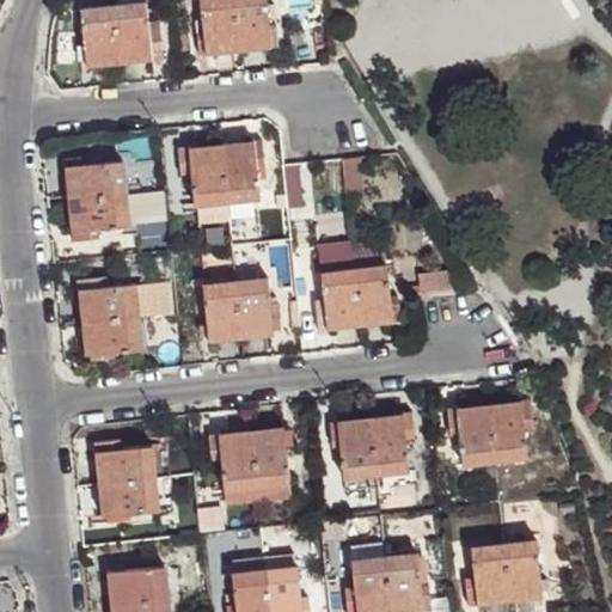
[(197,44),(206,43),(206,49),(238,46),(232,0),(200,0),(203,28),(196,29),(197,44)]
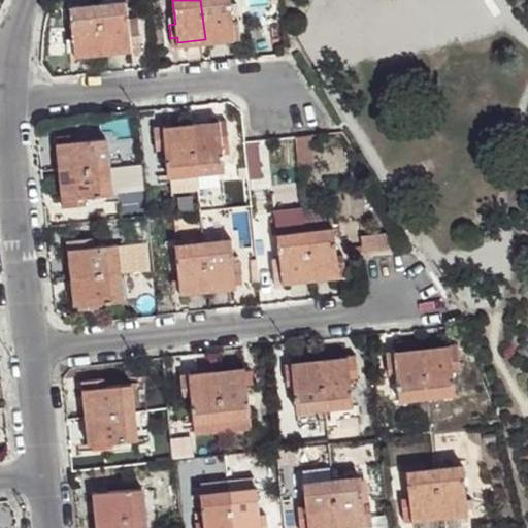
[(230,0),(200,0),(205,39),(234,37),(234,32),(240,31),(238,18),(232,19),(230,0)]
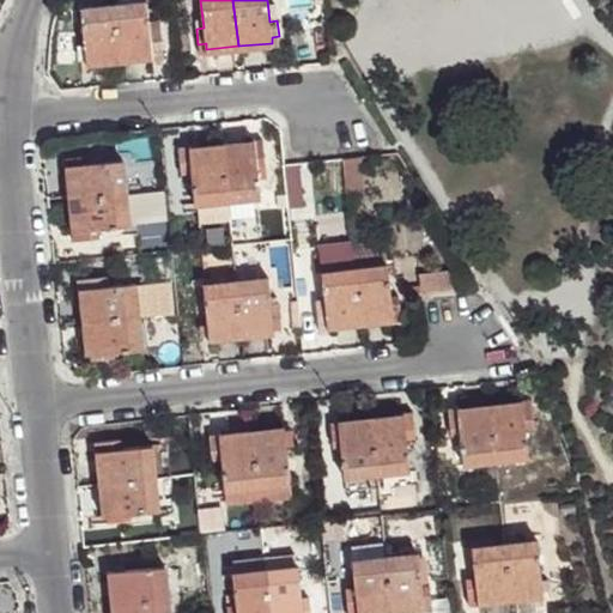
[(147,1),(113,6),(119,58),(152,55),(152,44),(163,44),(159,16),(149,17),(147,1)]
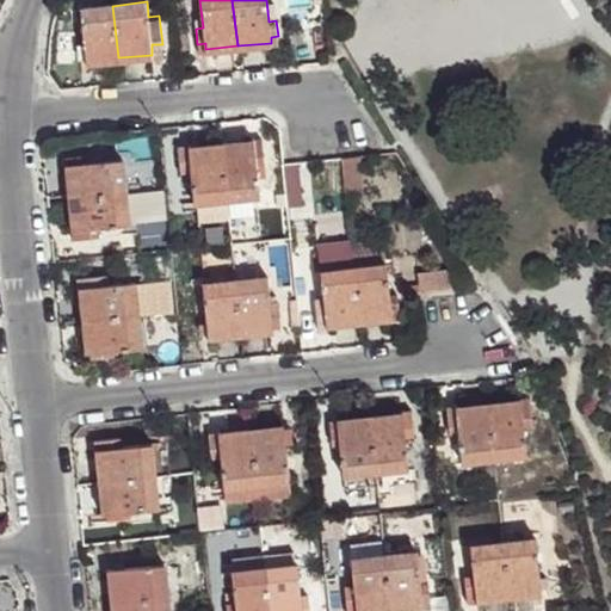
[(112,6),(81,8),(87,61),(118,57),(112,6)]
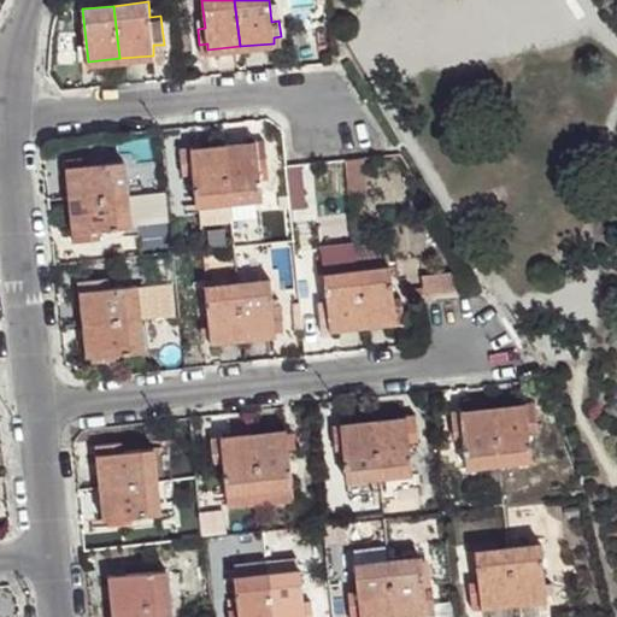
[(153,45),(153,56),(164,53),(164,45),(153,45)]
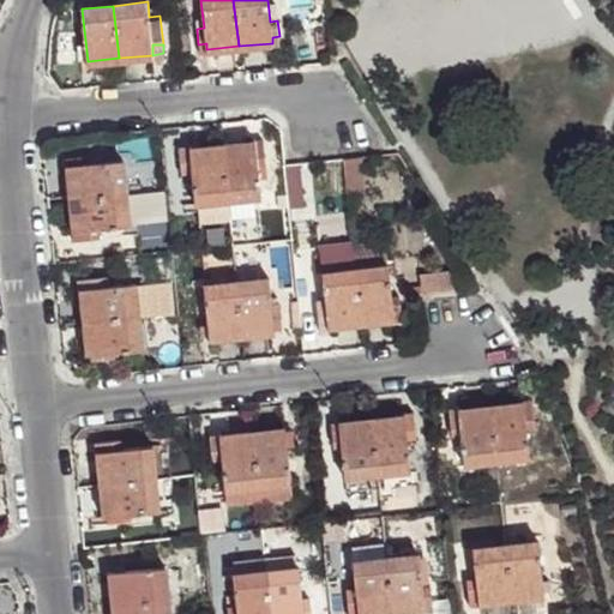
[(254,143),(221,145),(228,202),(260,198),(258,172),(268,170),(265,150),(256,151),(254,143)]
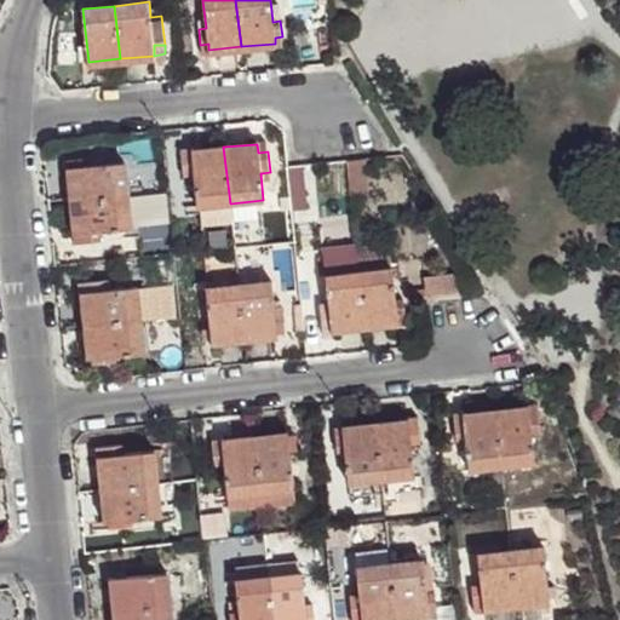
[(230,204),(223,147),(190,150),(191,156),(191,168),(196,207),(230,204)]
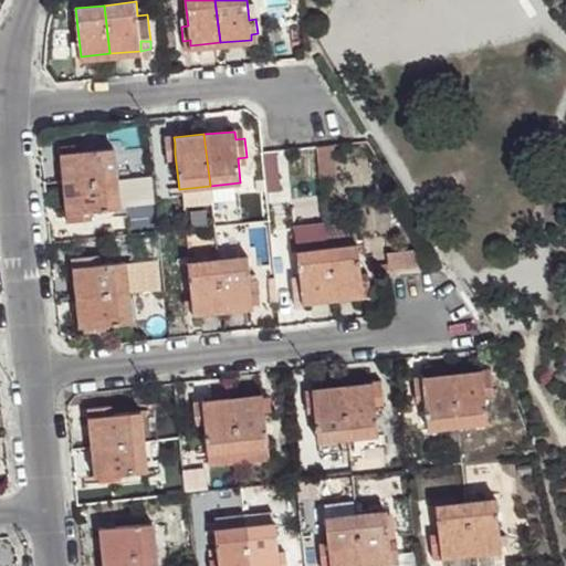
[(62,150),(65,182),(117,177),(114,146),(86,148),(85,140),(69,142),(70,150),(62,150)]
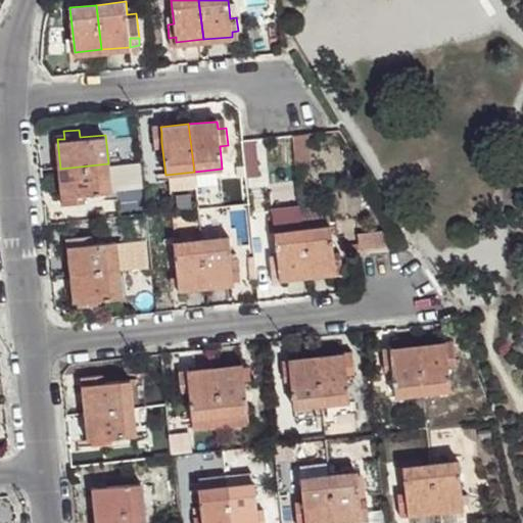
[(307,132),(291,134),(295,162),(312,160),(307,132)]
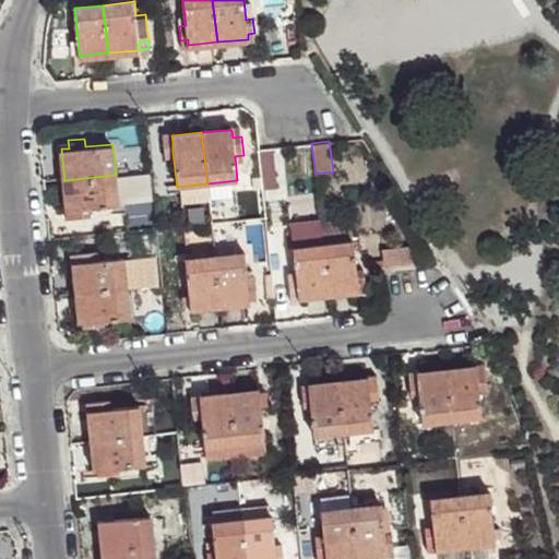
[(116,175),(64,180),(68,209),(75,209),(76,216),(94,215),(93,206),(119,204),(116,175)]
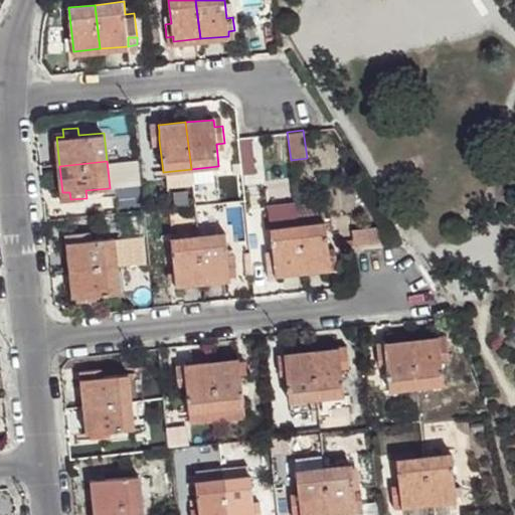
[(326,223),(272,229),(277,275),(332,269),(331,262),(338,261),(336,246),(329,246),(326,223)]
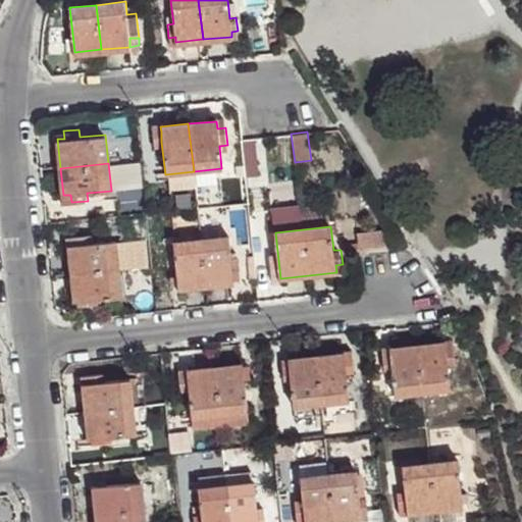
[(200,239),(206,285),(233,282),(233,278),(231,267),(228,236),(200,239)]
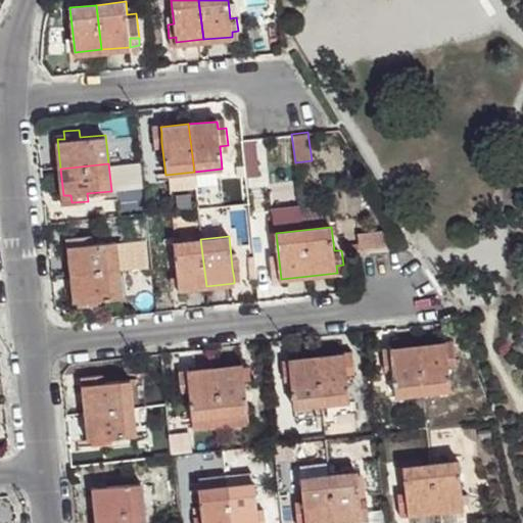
[(68,244),(72,273),(120,268),(116,240),(85,243),(84,237),(78,237),(79,244),(73,244),(68,244)]
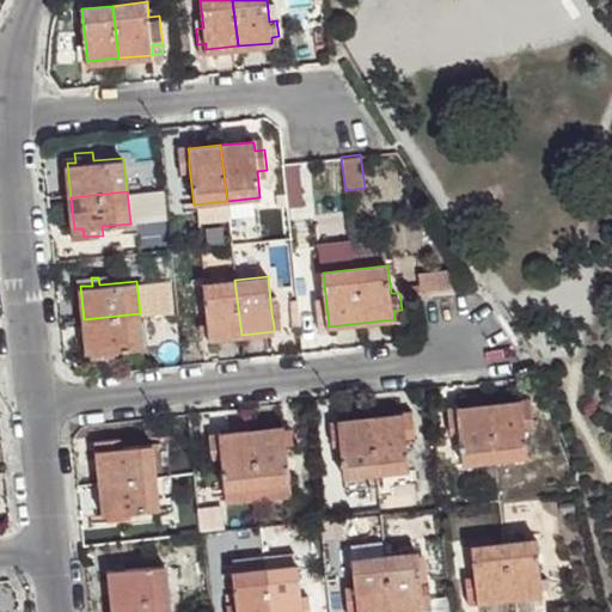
[(208,338),(242,335),(234,280),(202,283),(206,322),(207,332),(208,338)]
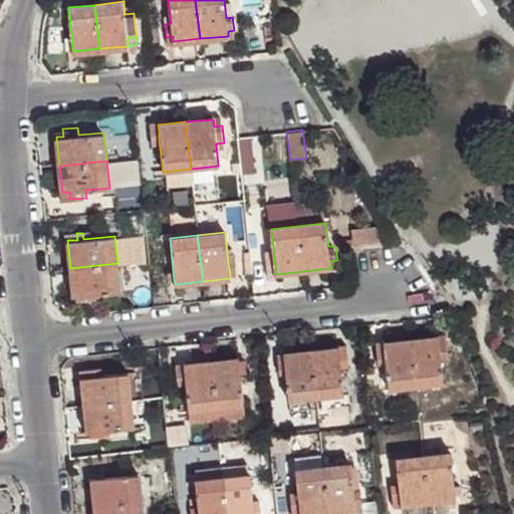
[(117,263),(70,268),(73,295),(77,295),(84,294),(84,302),(101,300),(100,293),(120,291),(117,263)]
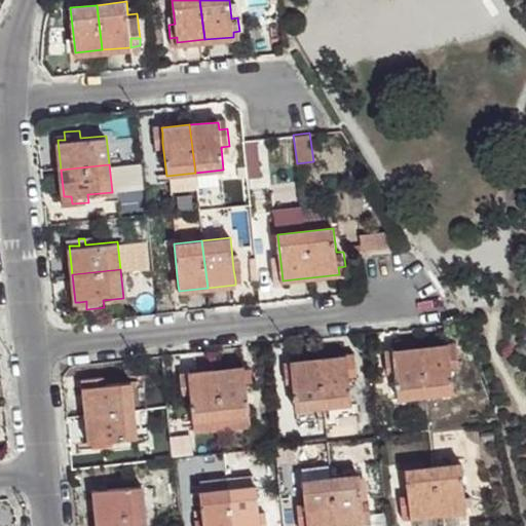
[(240,269),(233,269),(235,280),(241,279),(240,269)]
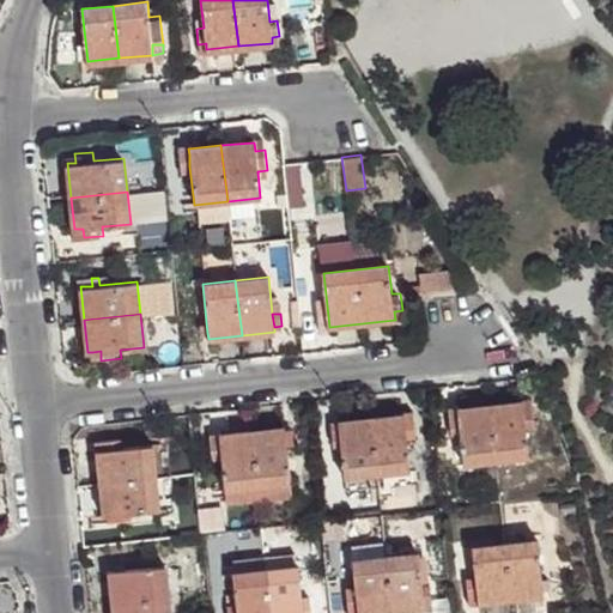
[(523,402),(525,411),(535,408),(534,401),(523,402)]
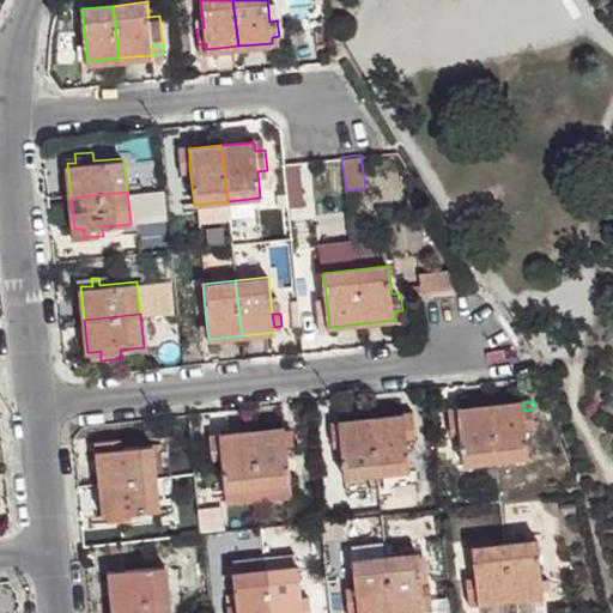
[(451,437),(461,436),(463,463),(529,456),(527,430),(538,430),(535,408),(525,411),(523,402),(490,406),(457,410),(459,417),(450,418),(451,437)]
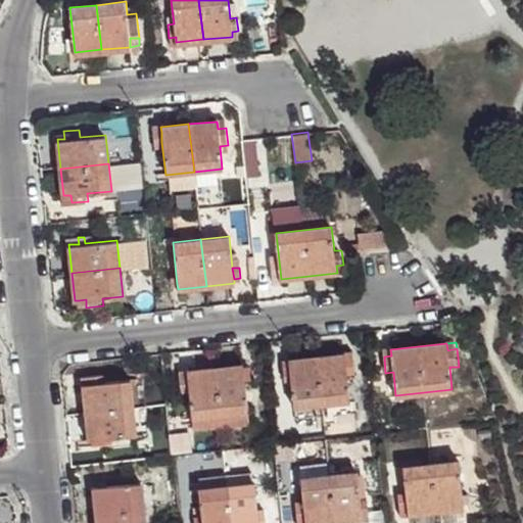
[(290,367),(284,368),(286,382),(292,382),(294,407),(349,400),(346,377),(354,376),(352,361),(345,362),(344,354),(289,360),(290,367)]
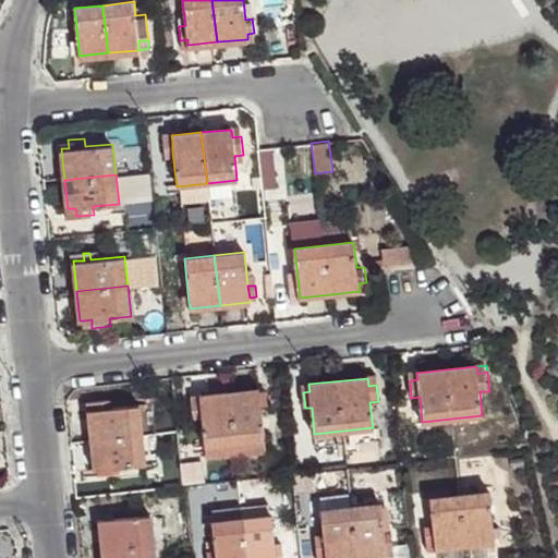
[(258,389),(198,396),(204,446),(264,439),(261,409),(267,409),(266,397),(259,398),(258,389)]
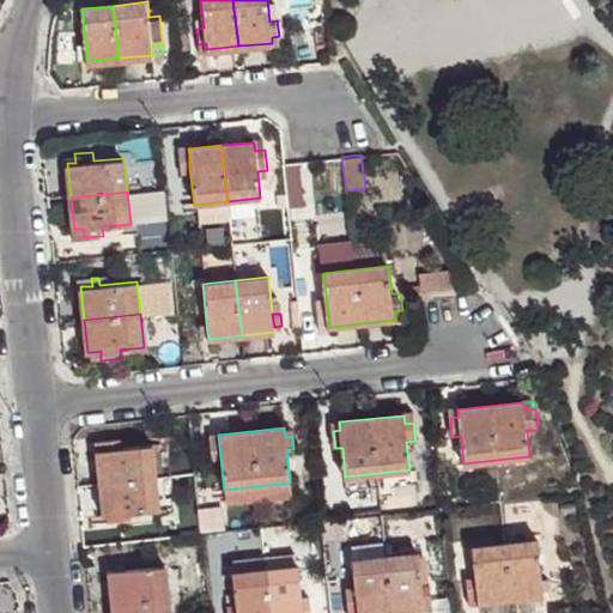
[(105,447),(98,449),(105,514),(113,513),(119,511),(120,520),(137,519),(135,510),(176,507),(169,441),(123,445),(123,437),(105,439),(105,447)]
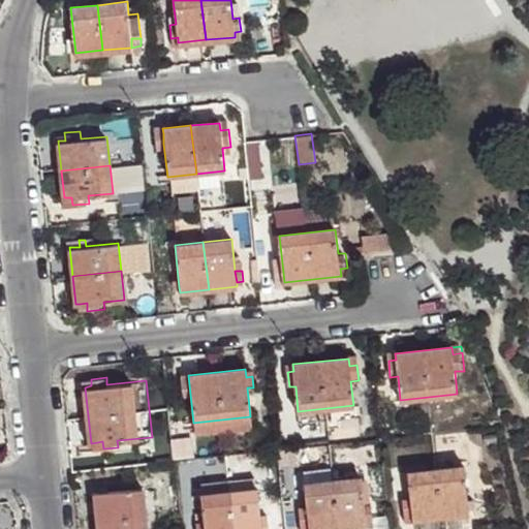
[(250,416),(193,423),(194,434),(252,428),(250,416)]
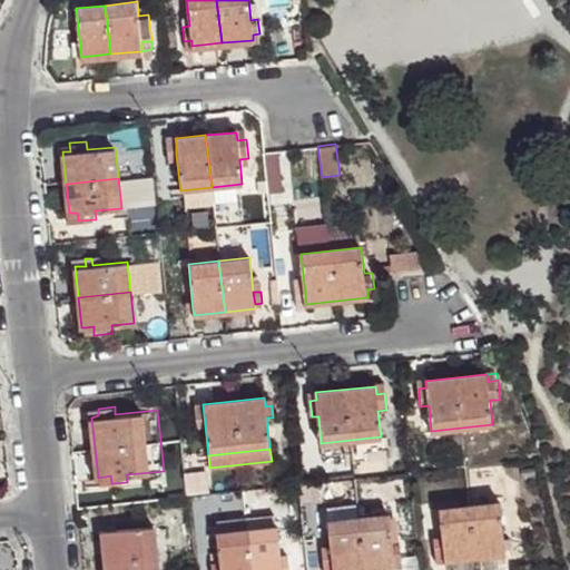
[(439,509),(442,536),(435,537),(436,554),(444,553),(445,562),(505,557),(500,502),(439,509)]
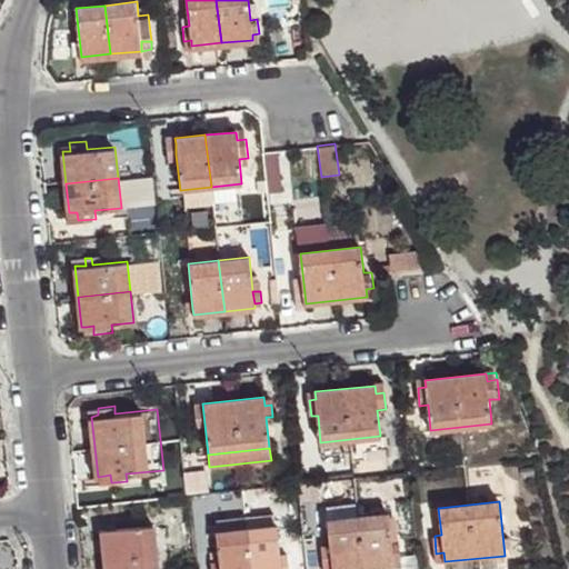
[(388,513),(328,519),(330,542),(323,543),(326,565),(332,565),(332,568),(368,568),(393,567),(393,558),(400,557),(398,540),(391,541),(388,513)]
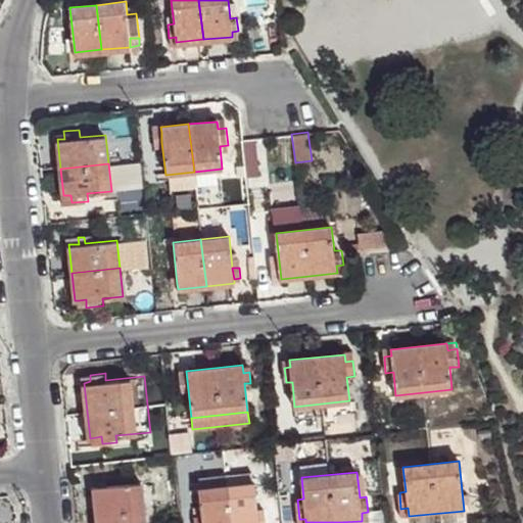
[(226,475),(231,522),(259,522),(258,515),(255,484),(253,484),(252,473),(226,475)]
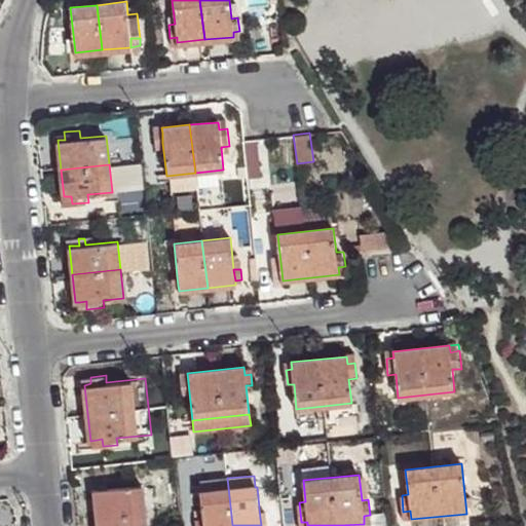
[(232,525),(227,478),(200,481),(202,493),(199,493),(203,524),(202,525),(232,525)]
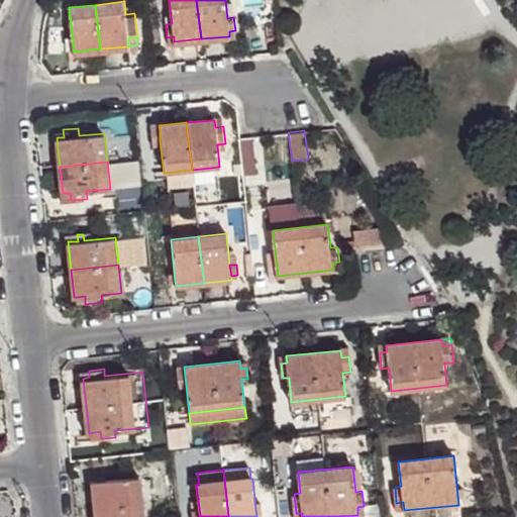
[(96,509),(143,505),(141,476),(108,479),(98,480),(93,481),(96,509)]
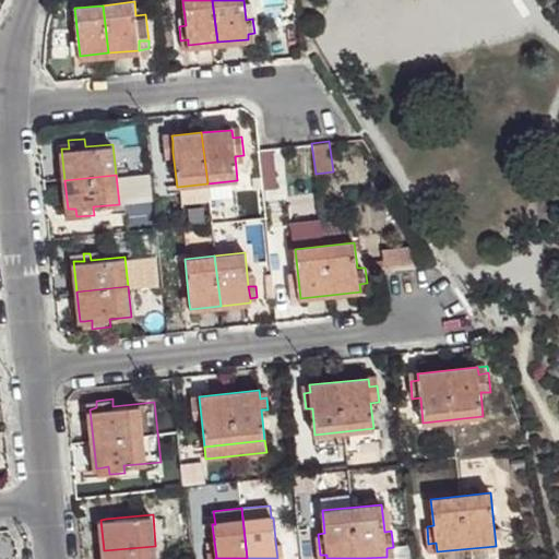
[(156,558),(155,546),(104,550),(104,558),(156,558)]
